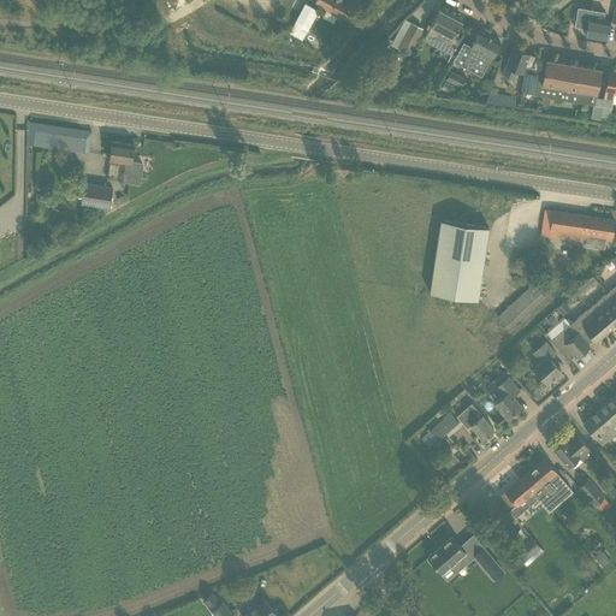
[(315,0),(314,4),(345,19),(353,6),(354,6),(355,3),(349,0),(315,0)]
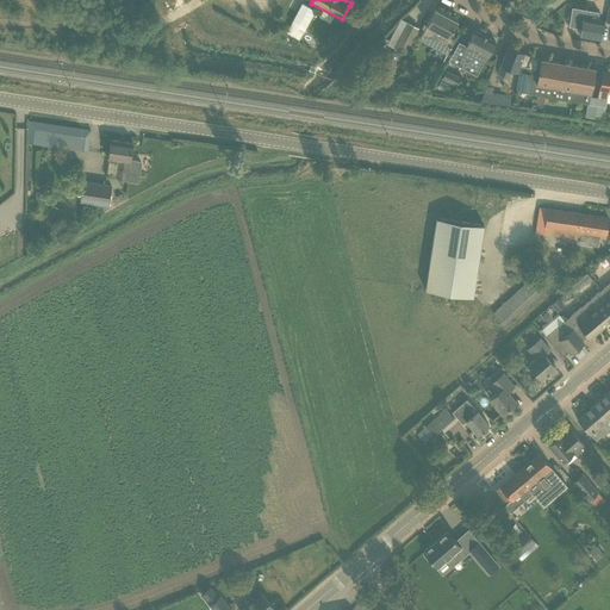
[(315,10),(302,2),(291,24),(304,31),(315,10)]
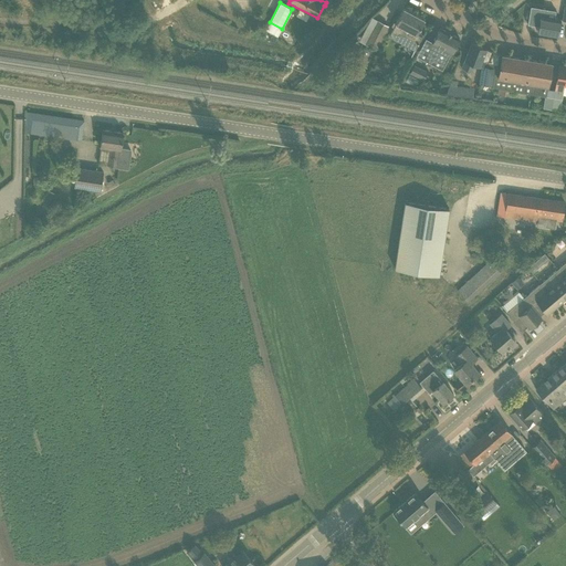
[(538,33),(557,37),(561,19),(554,19),(555,10),(544,8),(543,17),(541,17),(538,33)]
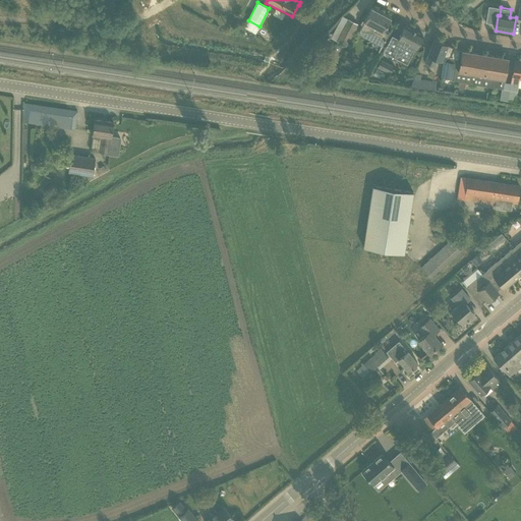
[(358,33),(372,40),(382,45),(388,34),(383,32),(390,17),(371,8),(358,33)]
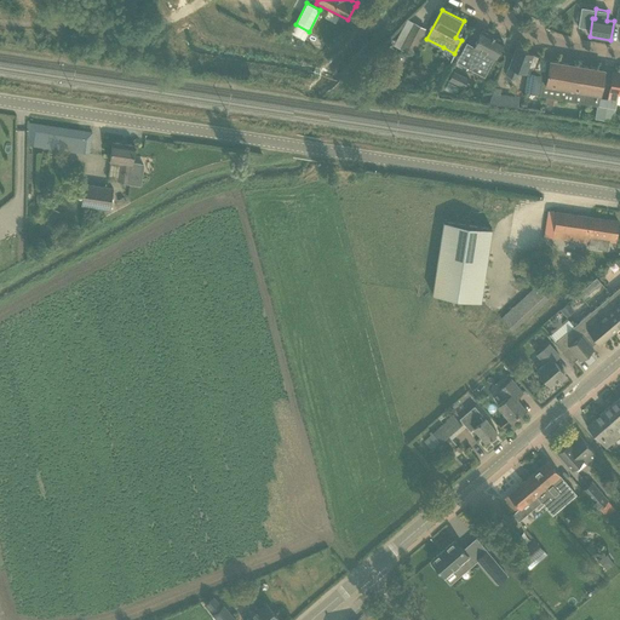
[(401,50),(412,55),(425,28),(414,23),(401,50)]
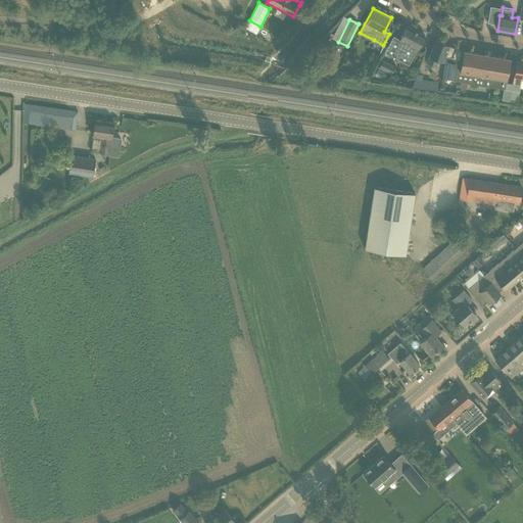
[(417,49),(424,36),(407,26),(399,39),(400,40),(395,49),(409,56),(414,47),(417,49)]
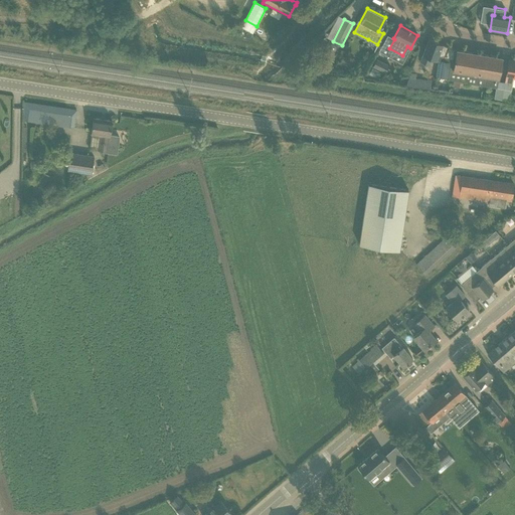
[(452,62),(455,49),(442,45),(443,44),(442,44),(428,39),(419,61),(430,65),(432,59),(436,60),(438,61),(437,76),(448,77),(451,62),(452,63),(452,62)]
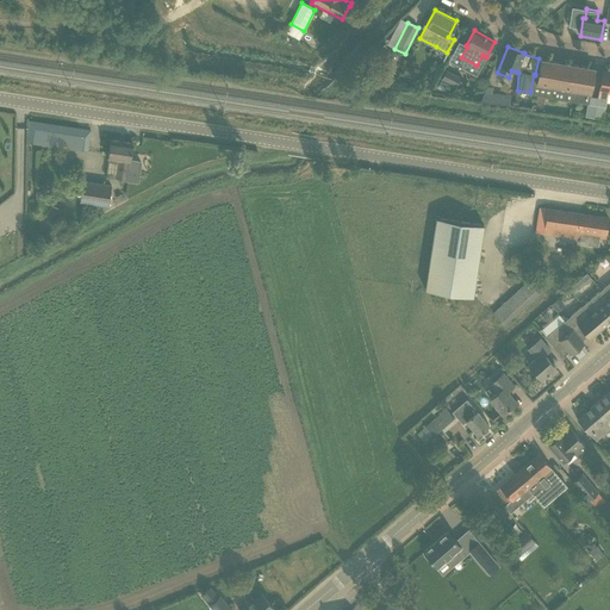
[(534,74),(530,92),(530,94),(587,104),(589,104),(590,97),(595,68),(541,60),(537,75),(535,74),(535,75),(534,74)]
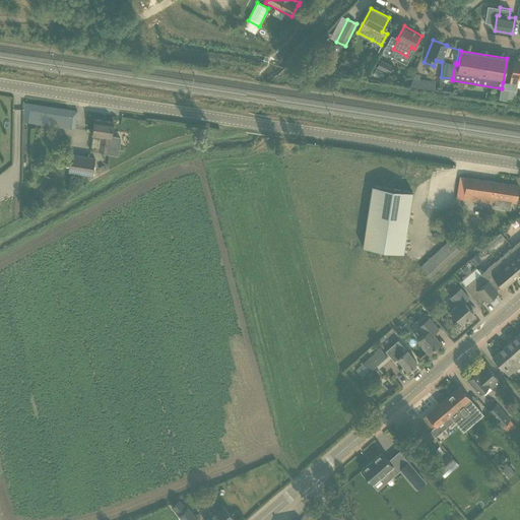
[(333,69),(337,62),(326,57),(323,64),(333,69)]
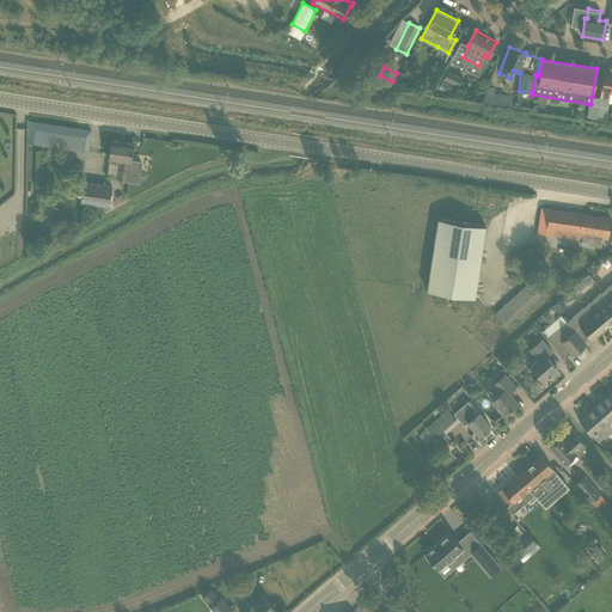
[(611,71),(605,69),(599,98),(592,97),(591,104),(589,104),(587,117),(605,121),(606,116),(607,106),(607,102),(609,103),(610,92),(611,92),(611,71)]
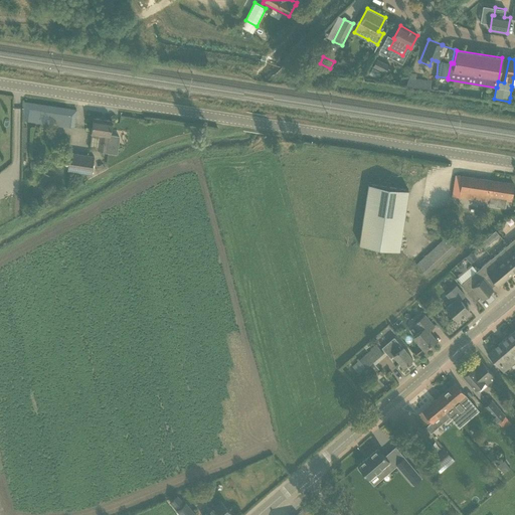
[(376,59),(373,66),(385,73),(389,65),(376,59)]
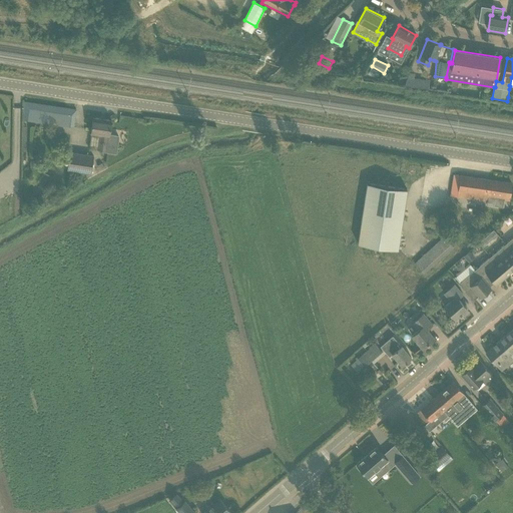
[(412,86),(414,75),(414,73),(409,72),(405,85),(412,86)]
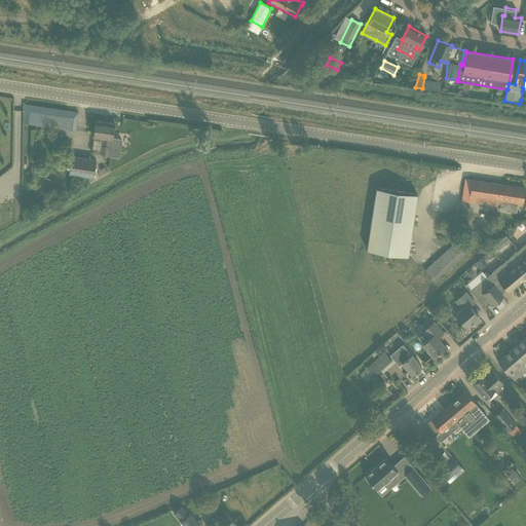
[(24,114),(23,121),(25,122),(29,122),(31,105),(25,104),(24,114)]
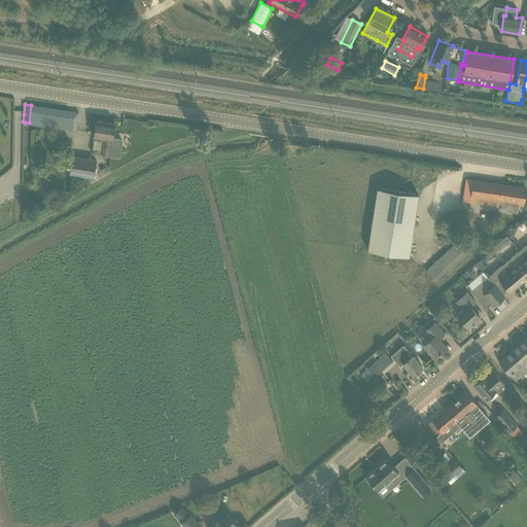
[(93,136),(102,138),(100,153),(102,153),(110,154),(119,155),(121,139),(112,138),(114,124),(95,120),(93,136)]
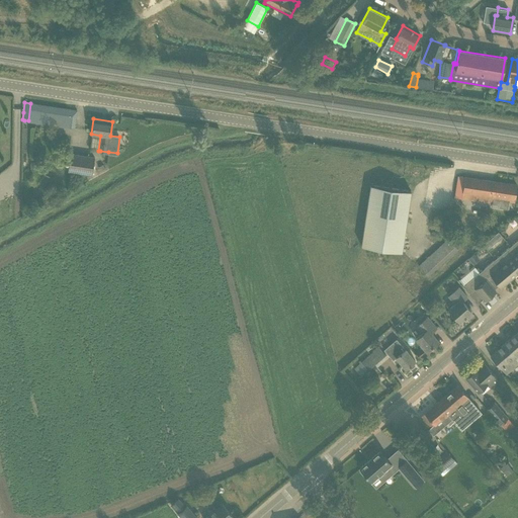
[(95,156),(70,153),(68,171),(92,175),(95,156)]
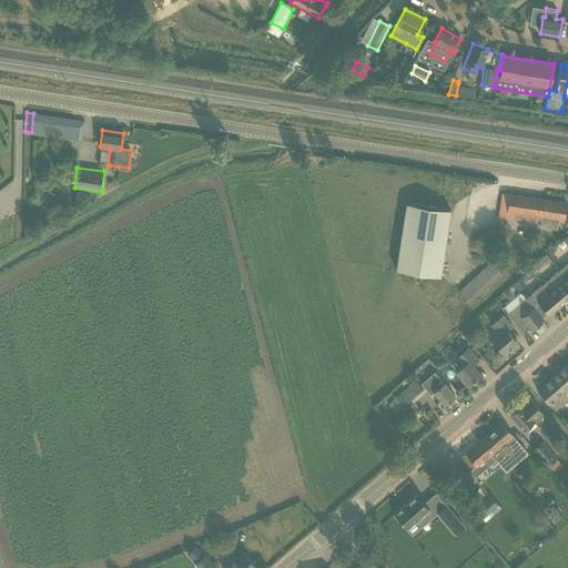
[(564,221),(566,203),(503,193),(499,216),(539,222),(538,226),(557,230),(558,220),(564,221)]
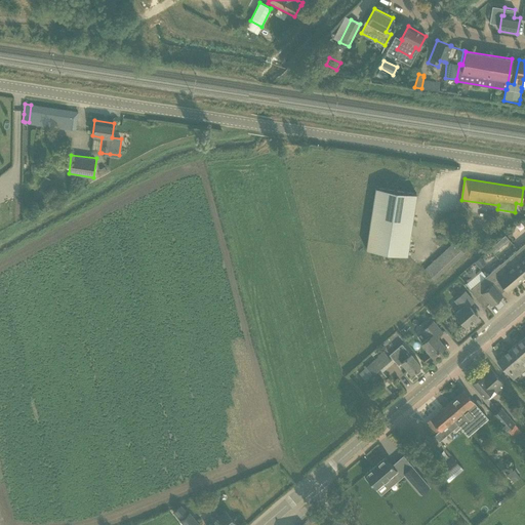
[(375,188),(366,249),(407,255),(416,194),(375,188)]
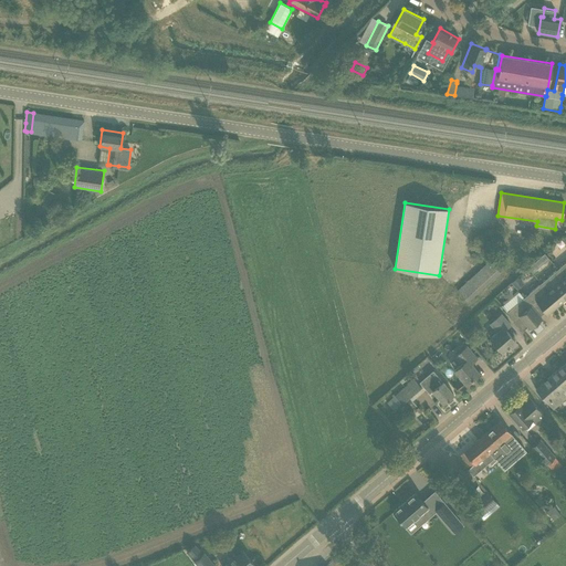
[(544,253),(527,268),(532,272),(548,258),(544,253)]
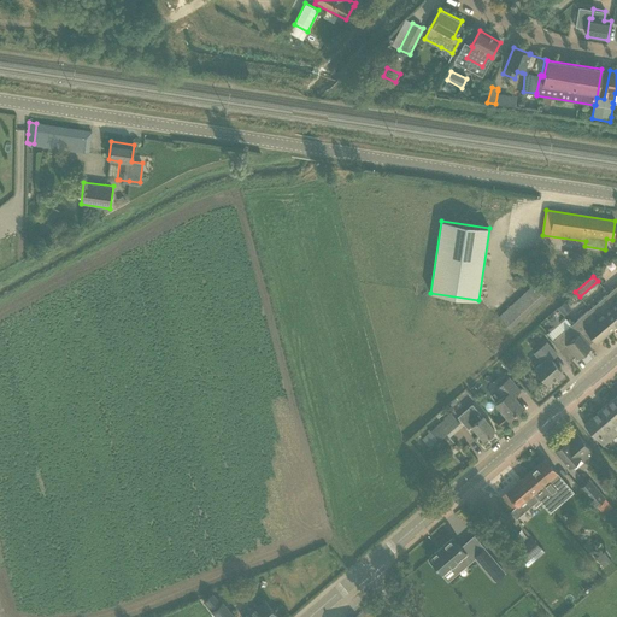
[(497,316),(509,328),(545,294),(533,282),(497,316)]
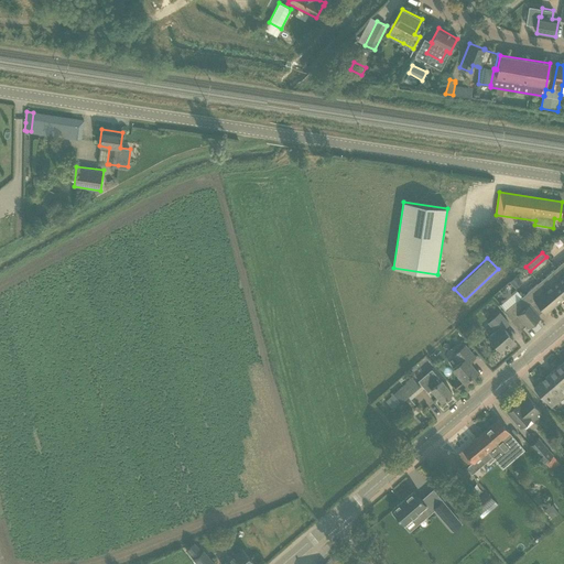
[(539,282),(556,303),(563,295),(563,278),(555,268),(539,282)]
